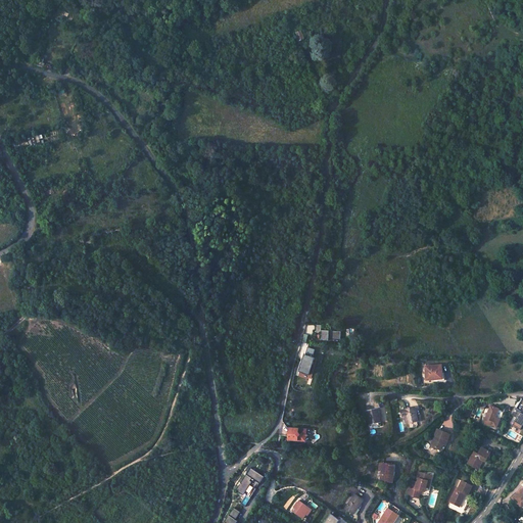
[(322,331),(322,333),(322,340),(330,341),(330,339),(330,331),(322,331)]
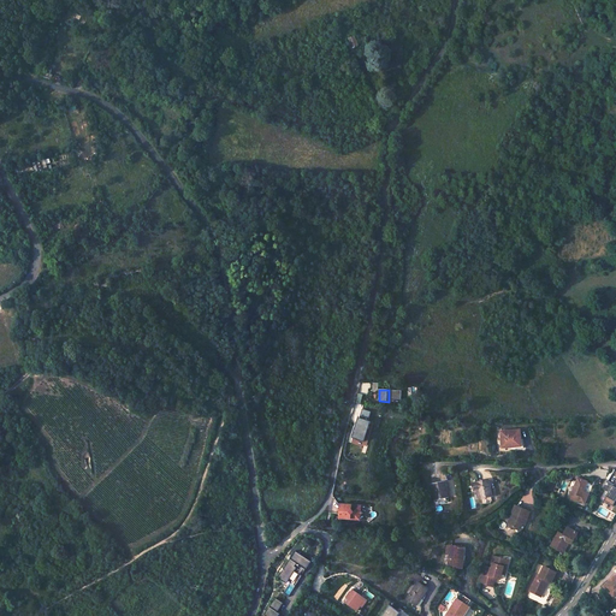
[(361,410),(359,420),(357,419),(351,439),(365,443),(371,422),(367,422),(369,413),(361,410)]
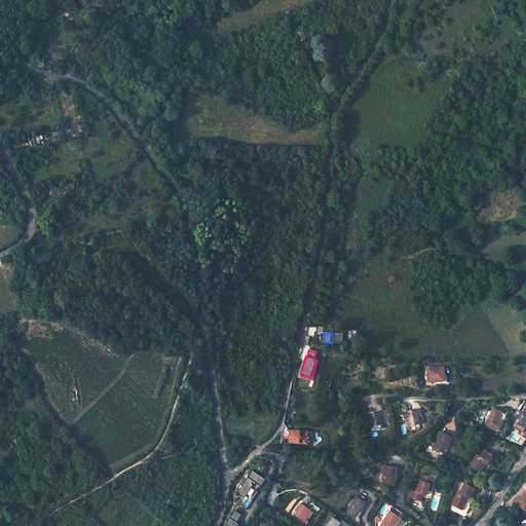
[(446,368),(428,369),(429,383),(447,382),(446,368)]
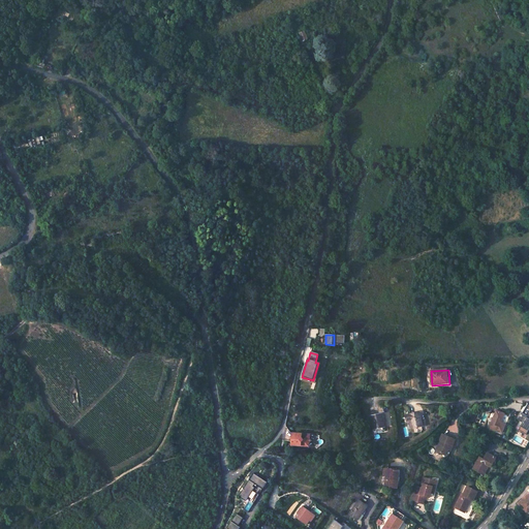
[(503,413),(495,410),(489,428),(503,433),(506,424),(500,422),(503,413)]
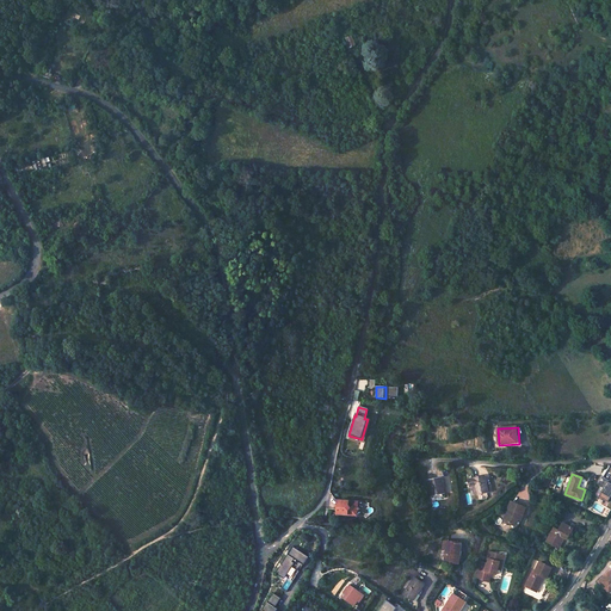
[(493,492),(489,475),(473,480),(474,487),(481,486),(482,494),(493,492)]
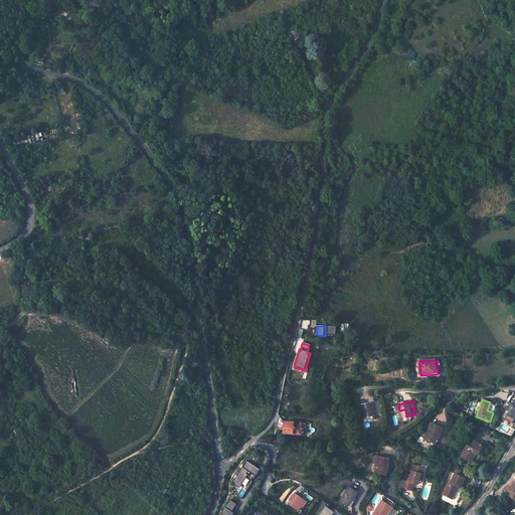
[(509,410),(505,418),(512,422),(514,416),(514,407),(513,406),(514,405),(507,401),(503,407),(509,410)]
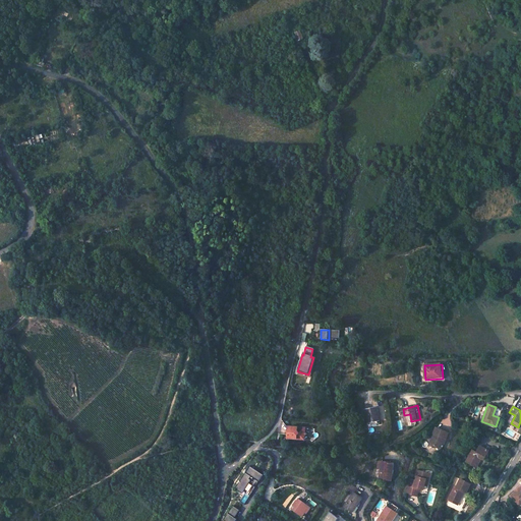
[(384,426),(381,408),(369,410),(372,429),(384,426)]
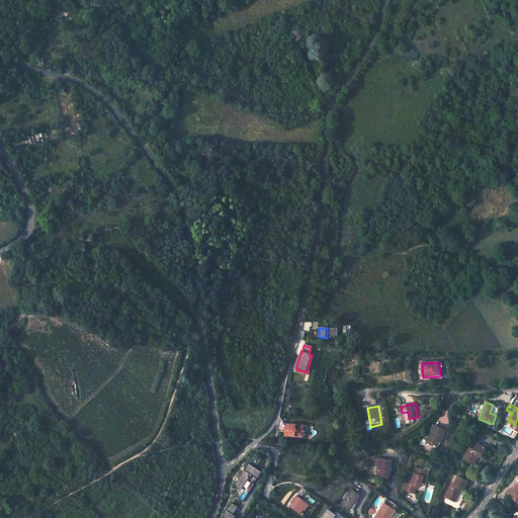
[(286,437),(299,438),(304,432),(300,426),(287,425),(282,420),(282,434),(286,434),(286,437)]
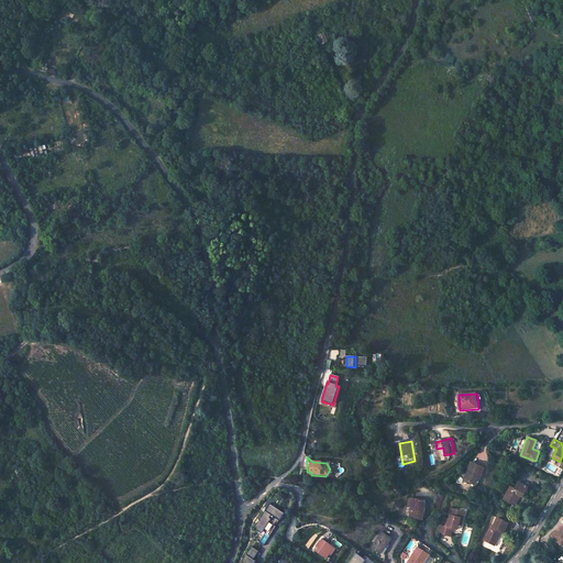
[(486,468),(471,463),(464,481),(479,486),(486,468)]
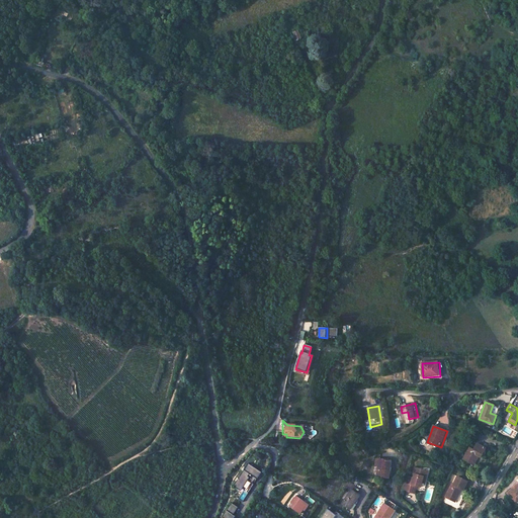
[(488,449),(479,443),(475,450),(471,448),(464,460),(473,465),(479,456),(482,459),(488,449)]
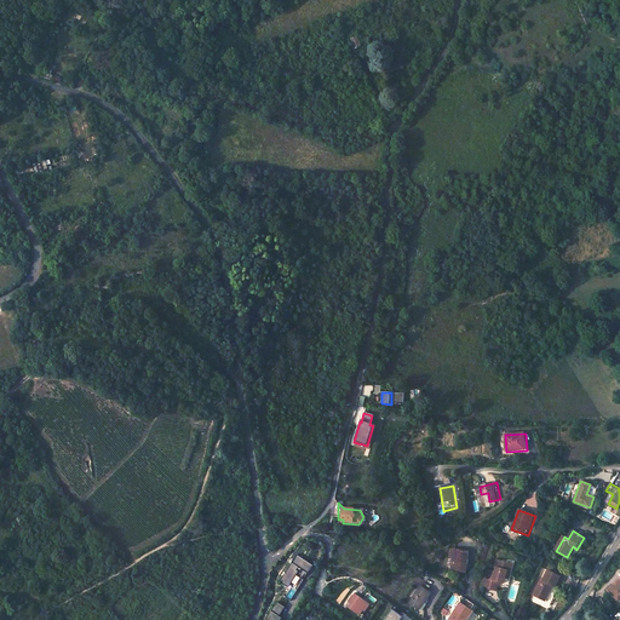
[(468,575),(471,555),(454,551),(452,558),(455,560),(453,572),(468,575)]
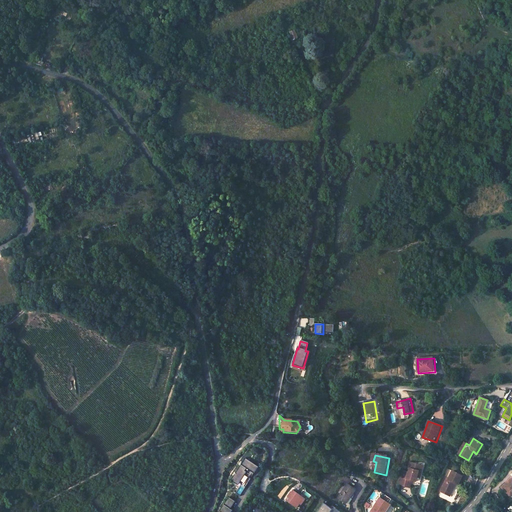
[(242,464),(247,468),(256,473),(260,467),(246,458),(242,464)]
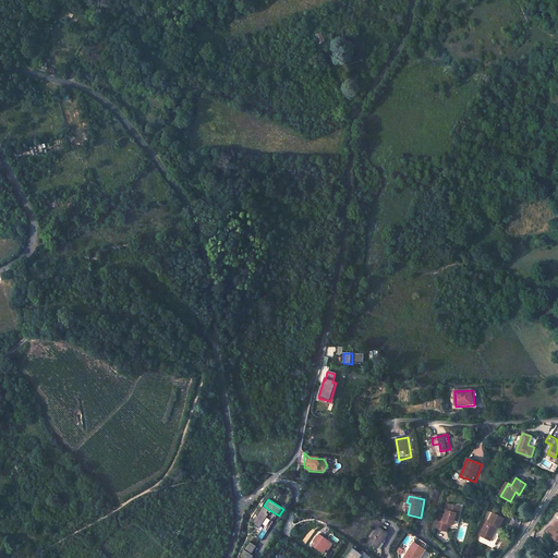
[(253,522),(261,528),(270,513),(268,512),(269,510),(264,506),(253,522)]
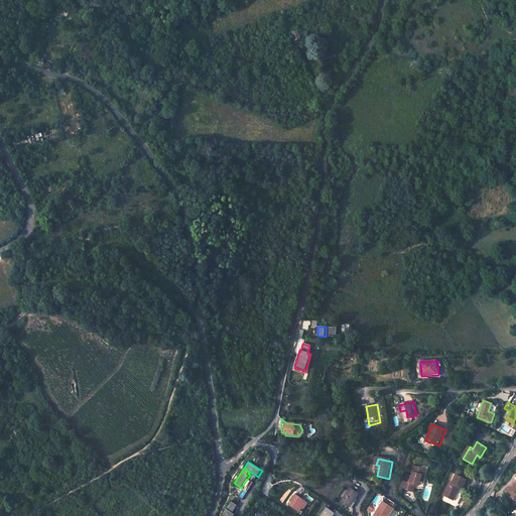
[(425,471),(415,468),(413,474),(414,474),(413,478),(408,476),(404,490),(411,492),(413,485),(415,486),(420,487),(421,483),(424,484),(426,479),(424,476),(425,471)]
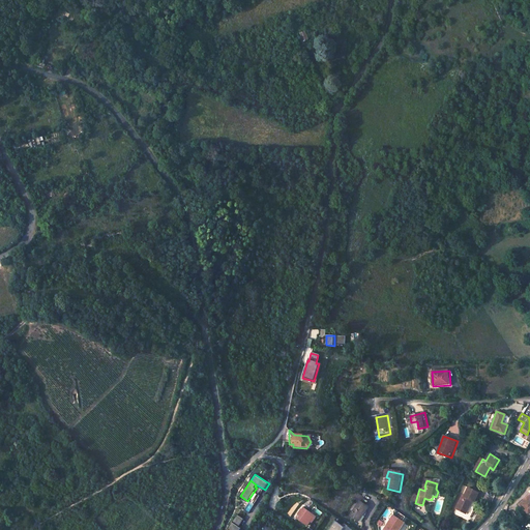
[(466,516),(471,505),(470,505),(471,501),(474,502),(479,494),(469,489),(465,497),(463,496),(455,510),(466,516)]
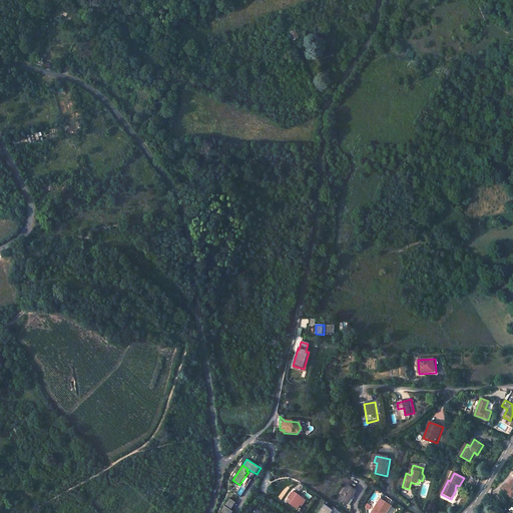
[(346,484),(337,499),(346,505),(356,491),(349,486),(352,482),(351,482),(353,478),(344,477),(341,481),(346,484)]
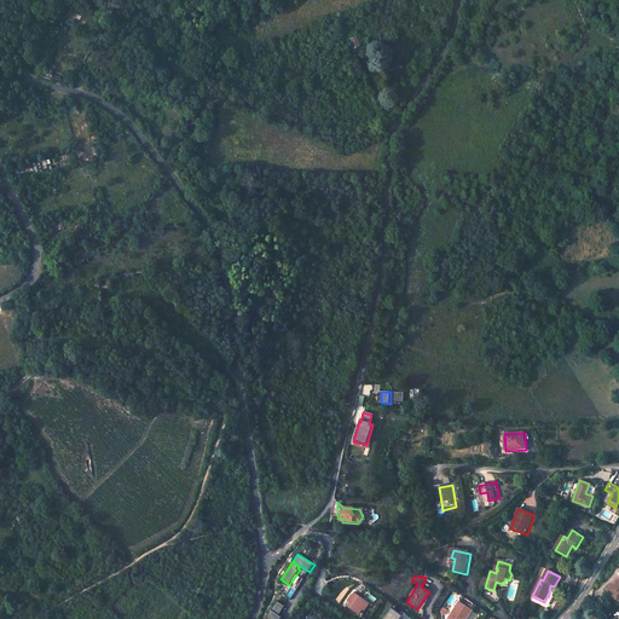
[(618,580),(608,590),(618,602),(618,600),(618,580)]
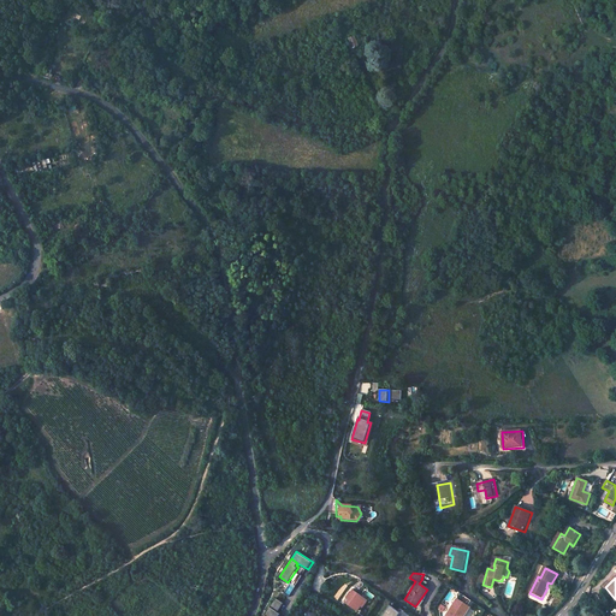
[(368,600),(354,591),(345,603),(360,612),(368,600)]
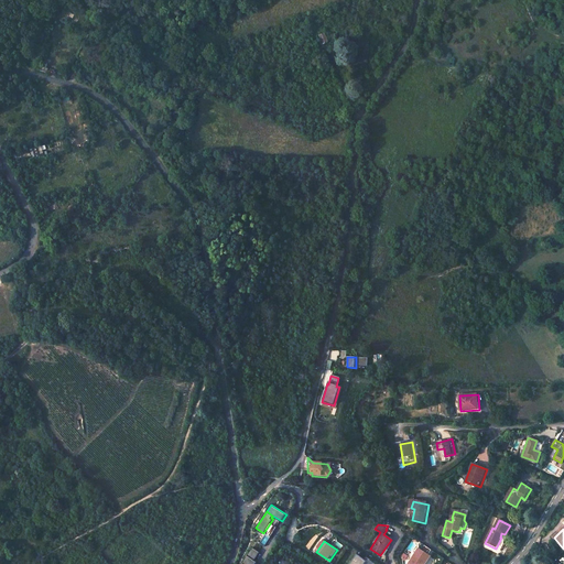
[(426,563),(432,556),(419,548),(408,563),(426,563)]
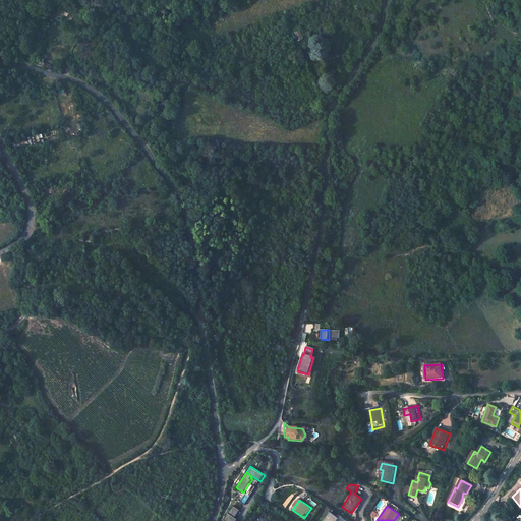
[(229,514),(235,517),(239,510),(234,507),(229,514)]
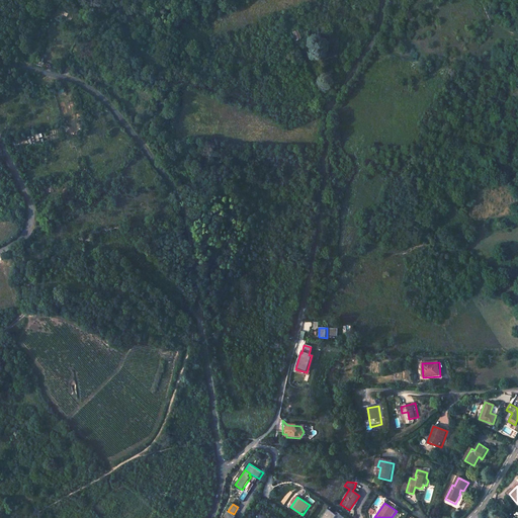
[(327,509),(320,517),(333,517),(335,515),(327,509)]
